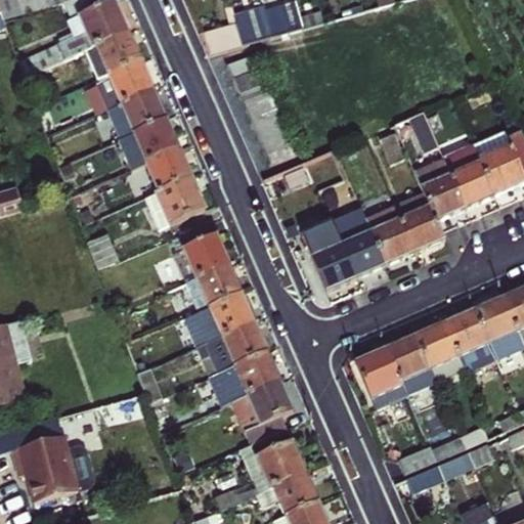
[(11,0),(0,0),(0,11),(1,15),(7,30),(22,23),(11,0)]
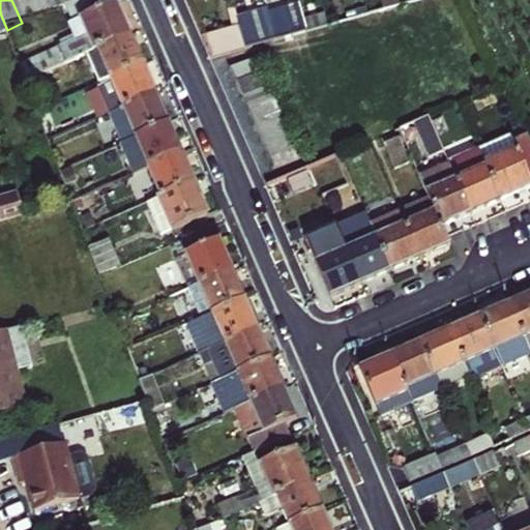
[(11,0),(22,23),(36,17),(28,0),(11,0)]
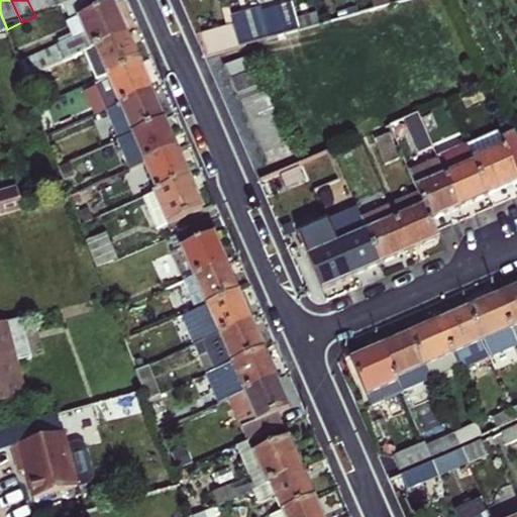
[(119,14),(113,0),(111,0),(105,3),(103,0),(95,0),(98,6),(76,15),(83,32),(71,37),(19,60),(24,75),(67,57),(82,49),(127,30),(119,14)]
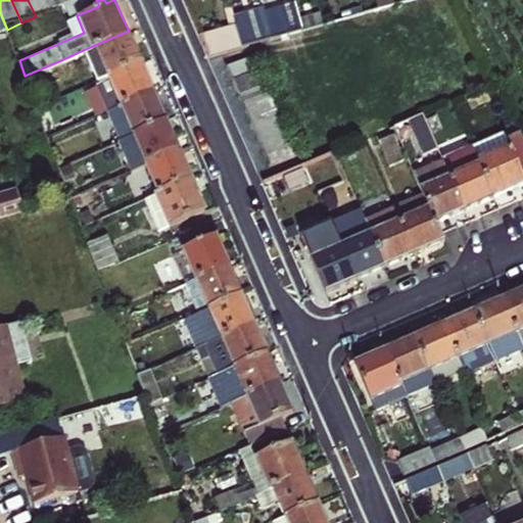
[(50,10),(45,0),(28,0),(36,16),(50,10)]
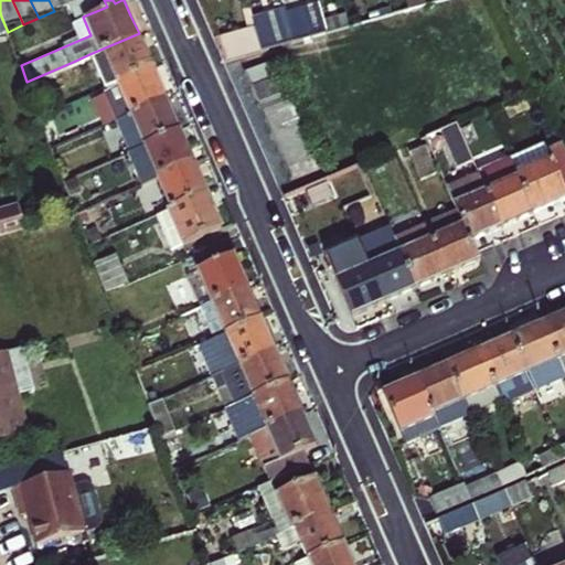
[(70,3),(67,0),(49,0),(54,11),(70,3)]
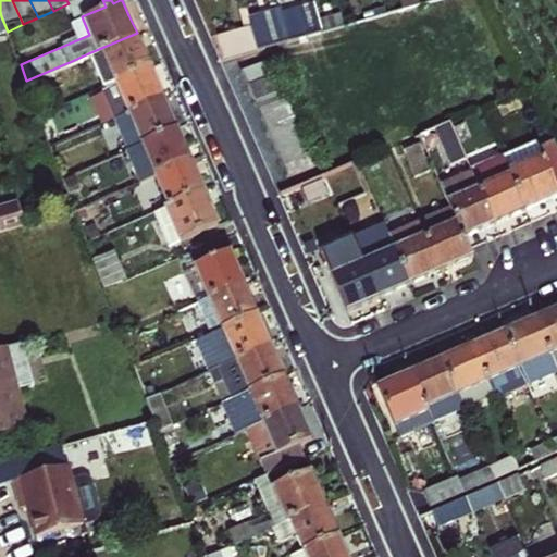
[(82,16),(106,7),(102,0),(76,0),(69,3),(75,19),(82,16)]
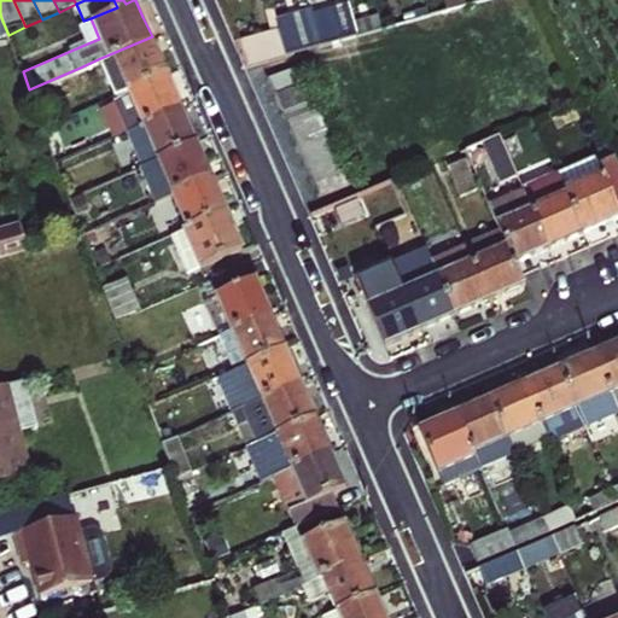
[(351,35),(349,24),(343,1),(325,6),(334,40),(351,35)]
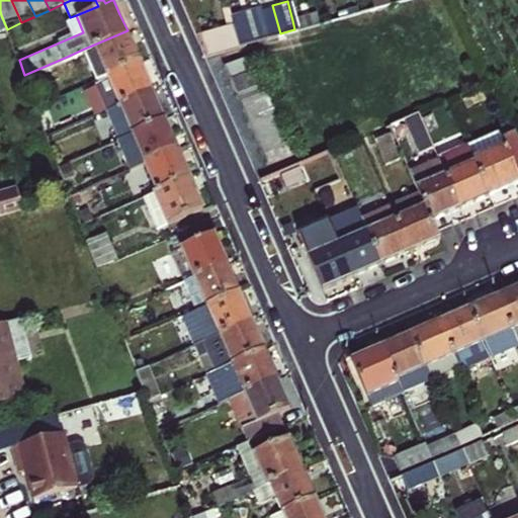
[(263,38),(255,8),(227,16),(230,28),(235,47),(263,38)]
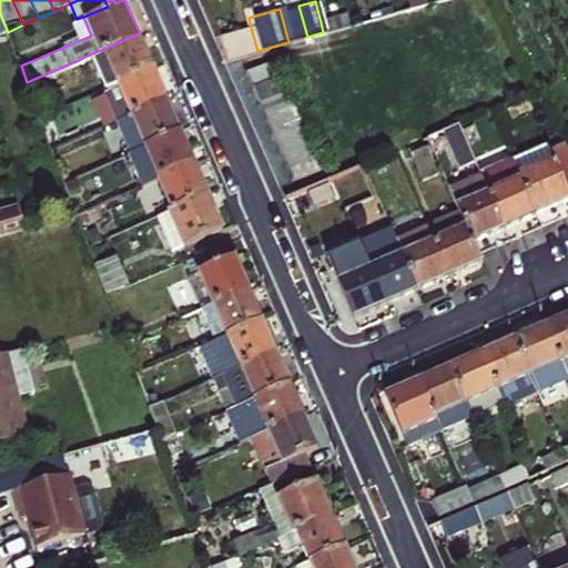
[(91,36),(83,17),(77,19),(69,22),(78,41),(91,36)]
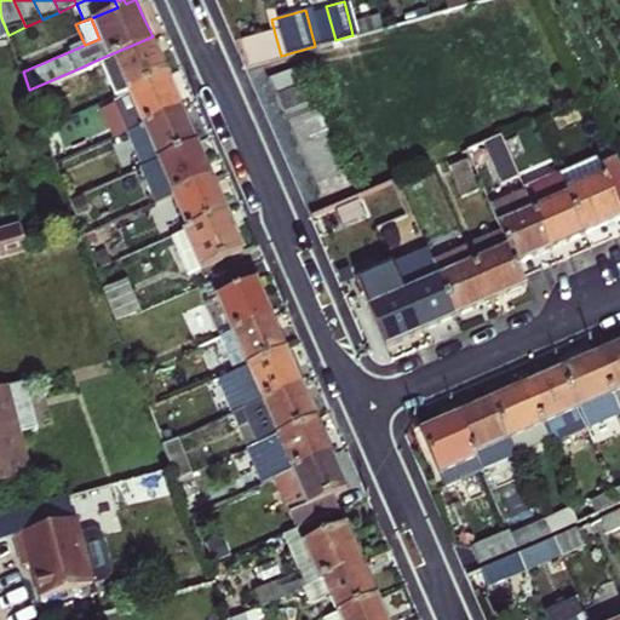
[(350,24),(352,35),(377,29),(373,18),(350,24)]
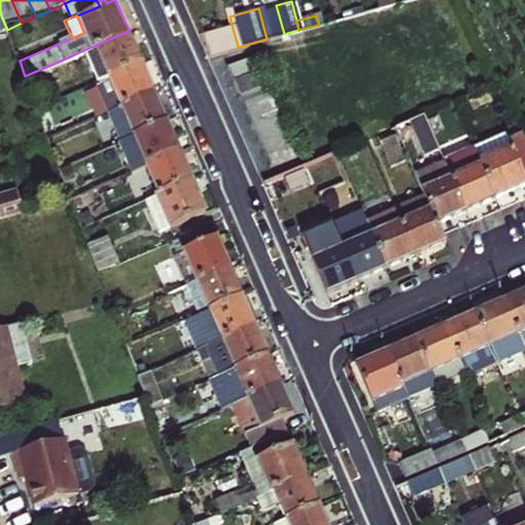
[(238,47),(233,29),(200,38),(208,56),(238,47)]
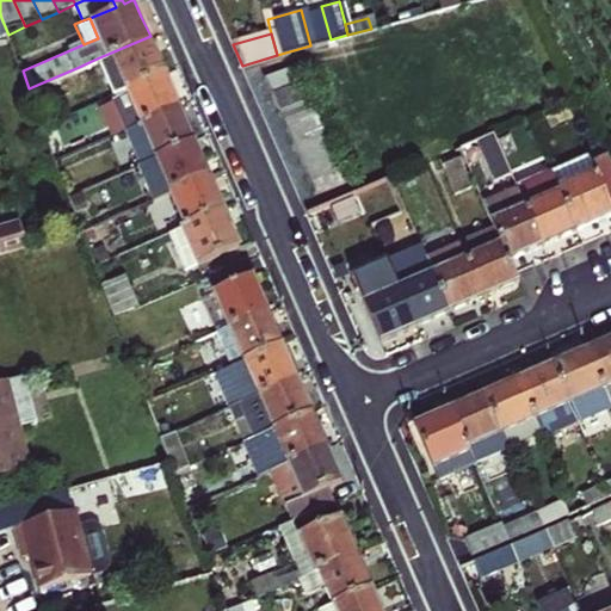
[(111,93),(165,69),(159,56),(150,36),(97,59),(111,93)]
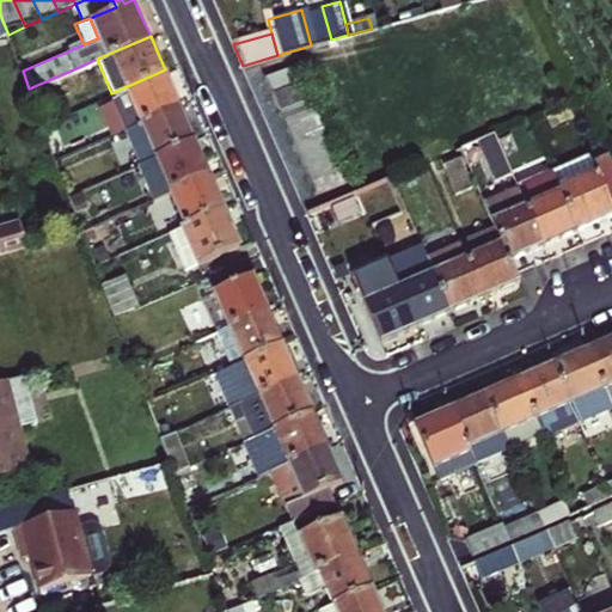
[(265,80),(273,98),(305,85),(297,67),(265,80)]
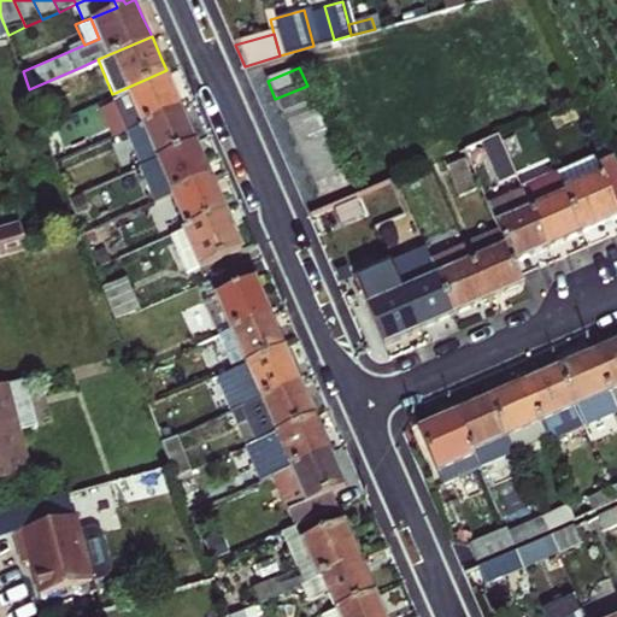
[(127,128),(181,105),(174,89),(166,70),(112,94),(127,128)]
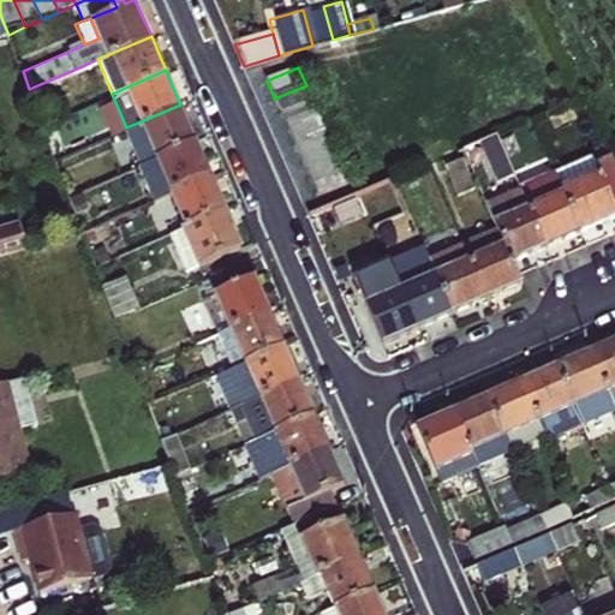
[(281,115),(314,101),(306,85),(274,99),(281,115)]
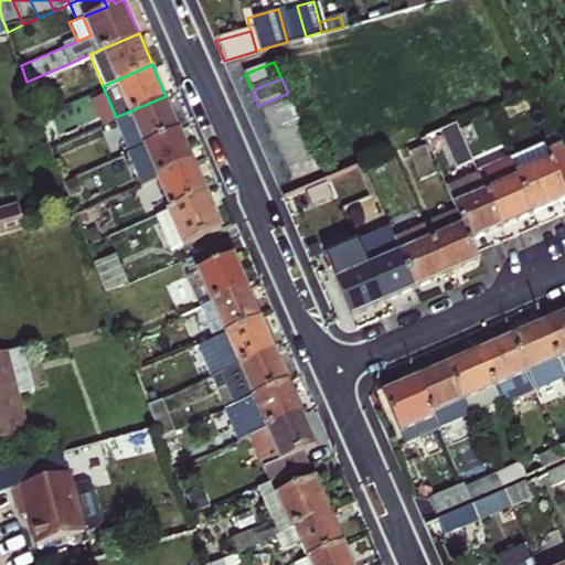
[(116,117),(103,86),(88,93),(102,124),(114,118),(116,117)]
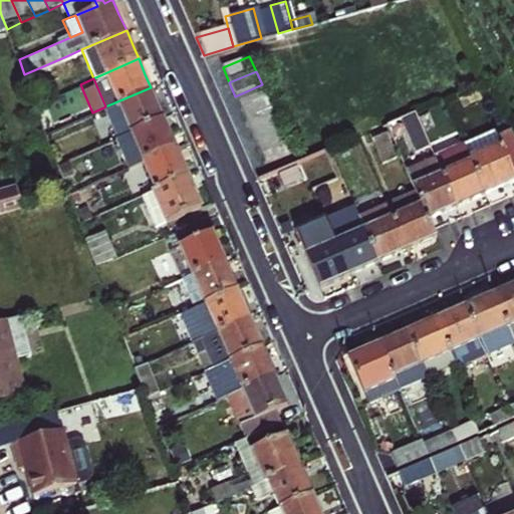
[(235,96),(241,108),(267,97),(262,84),(235,96)]
